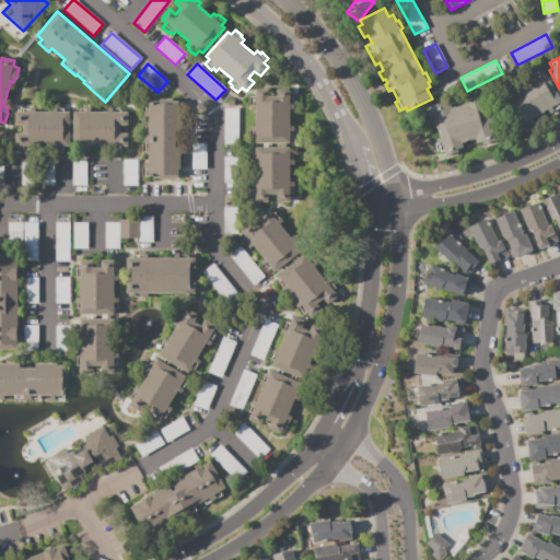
[(515,90),(513,85),(509,88),(509,86),(501,91),(504,96),(499,100),(505,111),(512,106),(516,114),(510,117),(515,128),(521,125),(524,130),(532,126),(531,125),(535,123),(532,118),(547,109),(549,114),(552,112),(553,114),(559,108),(559,106),(558,103),(559,101),(559,98),(545,72),(541,74),(538,69),(531,73),(531,76),(527,78),(529,81),(515,90)]
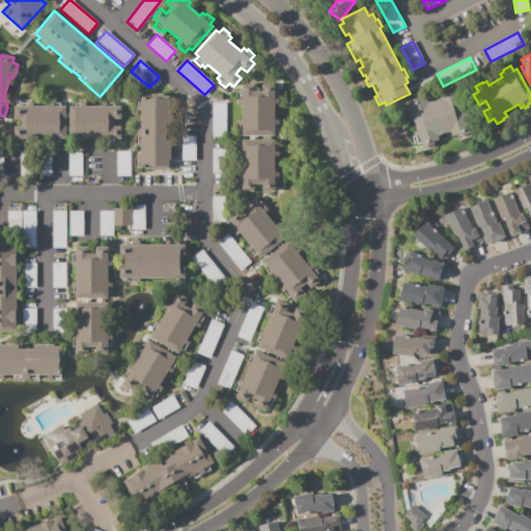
[(244,103),(239,103),(239,99),(236,99),(236,90),(243,90),(243,85),(254,85),(254,92),(262,92),(262,85),(274,85),(274,90),(281,90),(280,99),(279,99),(279,103),(275,103),(275,118),(279,118),(279,122),(281,122),(281,131),(275,131),(275,136),(244,136),(244,132),(238,132),(238,123),(239,123),(239,119),(244,119),(244,103)]
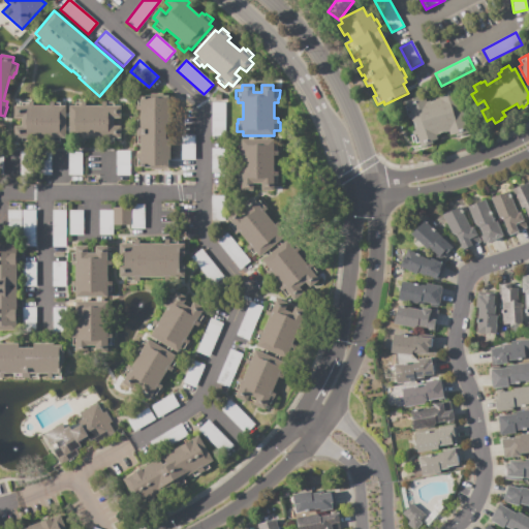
[(403,101),(425,95),(427,101),(431,100),(431,101),(435,100),(435,99),(439,98),(438,95),(460,89),(466,109),(462,110),(463,116),(468,115),(471,126),(467,127),(469,133),(457,137),(456,134),(450,136),(449,132),(444,133),(444,132),(440,133),(440,134),(436,135),(437,139),(432,142),(433,145),(421,148),(418,143),(413,144),(410,135),(413,134),(412,132),(415,131),(414,126),(415,126),(414,122),(412,122),(411,117),(408,118),(407,115),(405,116),(402,106),(404,105),(403,101)]
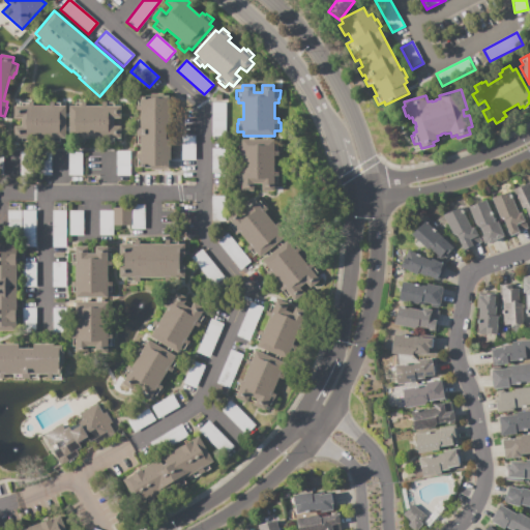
[(137,97),(145,97),(145,95),(150,95),(150,93),(164,93),(164,95),(169,95),(169,168),(164,168),(164,169),(149,169),(149,168),(135,168),(135,157),(136,157),(136,153),(141,153),(141,144),(135,144),(135,120),(141,120),(141,111),(137,111),(137,97)]
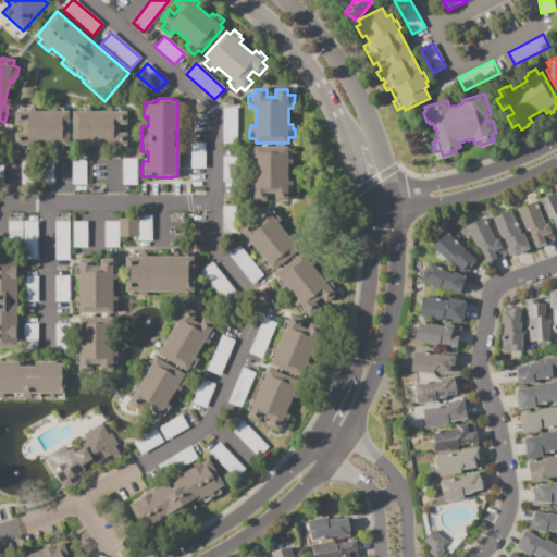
[(35,145),(35,150),(31,150),(31,151),(22,151),(22,146),(16,146),(16,133),(23,133),(23,125),(15,125),(15,113),(21,113),(21,106),(29,106),(31,108),(35,108),(35,112),(51,112),(51,107),(56,107),(56,106),(64,106),(64,112),(69,112),(69,145),(65,145),(65,151),(57,151),(57,149),(52,149),(52,145),(35,145)]
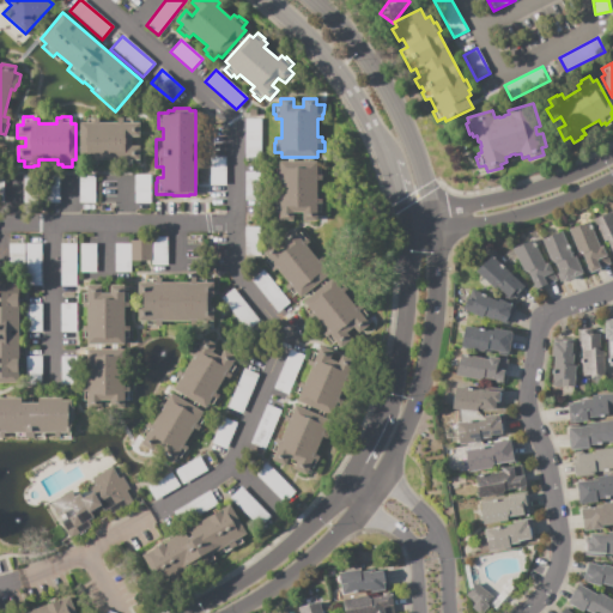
[(119,159),(119,164),(123,164),(123,167),(133,167),(133,159),(140,159),(140,146),(132,146),(132,137),(140,137),(140,123),(133,123),(133,116),(123,116),(123,117),(119,117),(119,123),(101,123),(101,117),(96,117),(96,116),(86,116),(86,123),(82,123),(82,159),(86,159),(86,167),(96,167),(96,164),(101,164),(101,159),(119,159)]
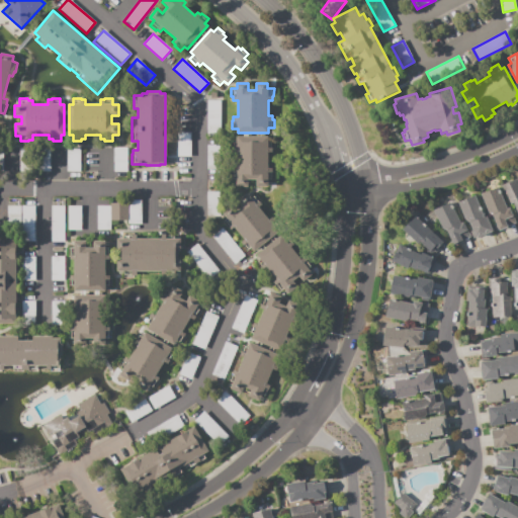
[(206,100),(222,101),(222,137),(206,136),(206,100)]
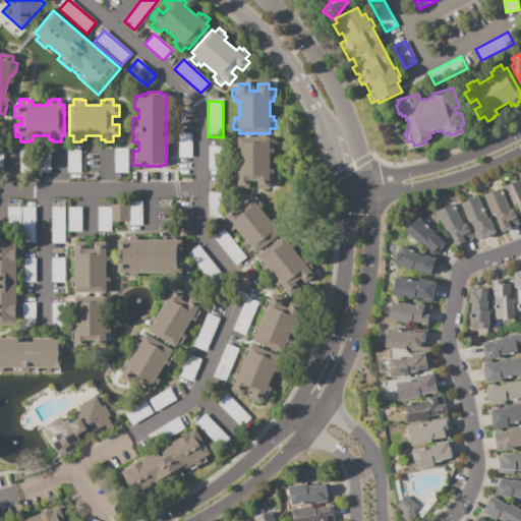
[(192,133),(192,158),(180,158),(180,133),(192,133)]
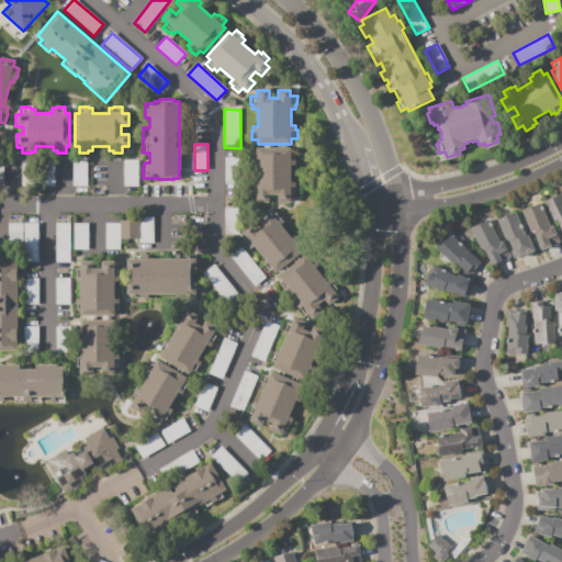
[(257,182),(253,182),(253,187),(250,187),(250,197),(257,197),(257,202),(269,202),(270,194),(278,194),(278,202),(290,202),(290,197),(296,197),(296,188),(295,188),(295,183),(291,183),(291,166),(295,166),(295,161),(298,161),(298,153),(291,153),(291,148),(258,148),(258,153),(251,153),(251,161),(253,161),(253,166),(258,166),(257,182)]
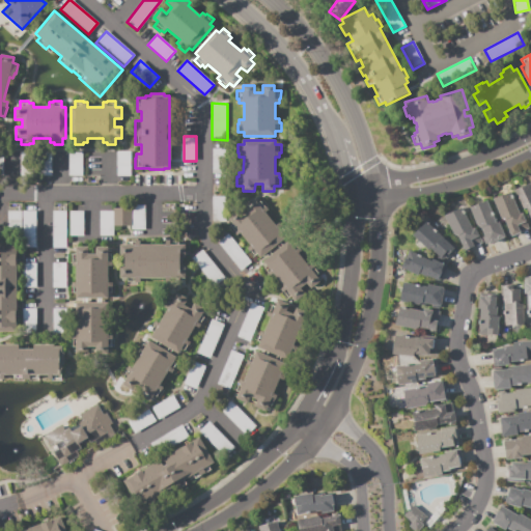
[(213,148),(225,148),(226,173),(213,173),(213,148)]
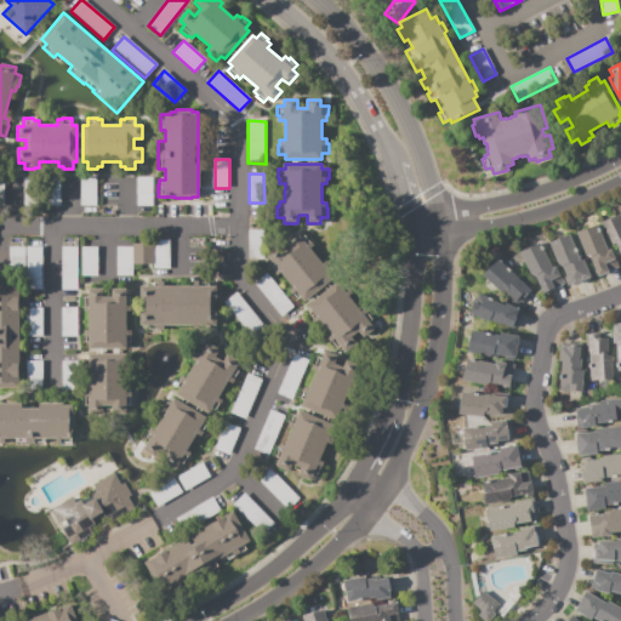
[(23,177),(40,177),(40,206),(23,206),(23,177)]
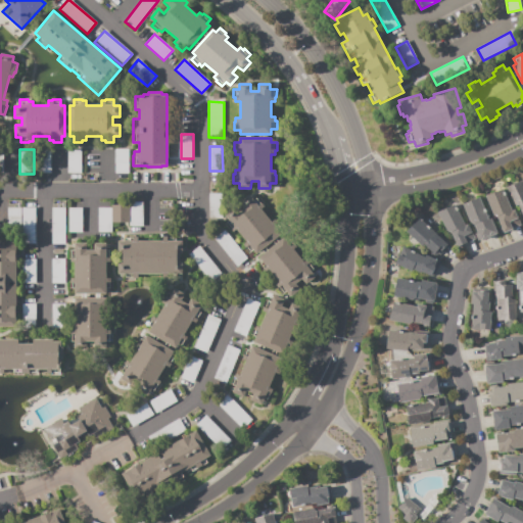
[(51,149),(51,174),(38,174),(38,149),(51,149)]
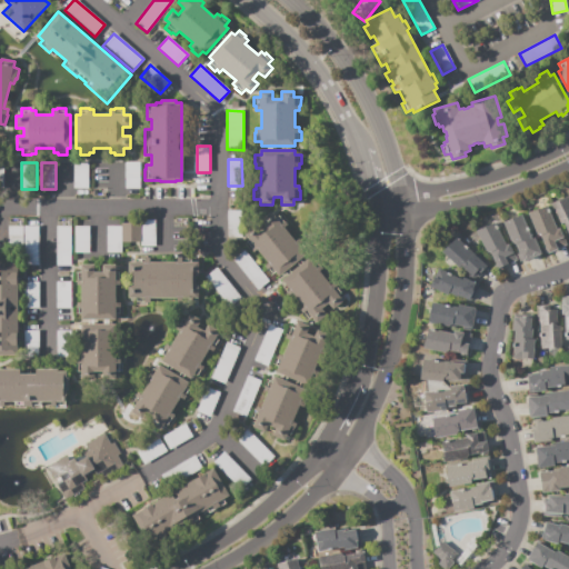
[(125,162),(140,162),(140,189),(126,189),(125,162)]
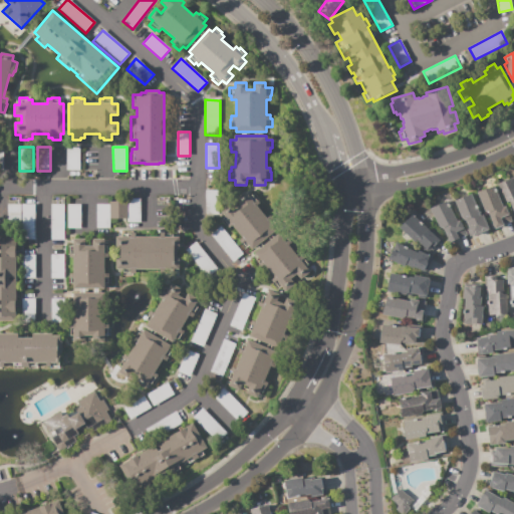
[(66,148),(79,148),(79,171),(66,171),(66,148)]
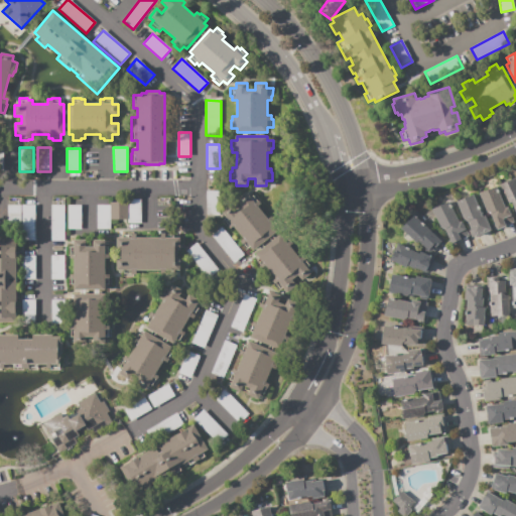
[(501,184),(515,176),(515,211),(512,204),(510,204),(501,184)]
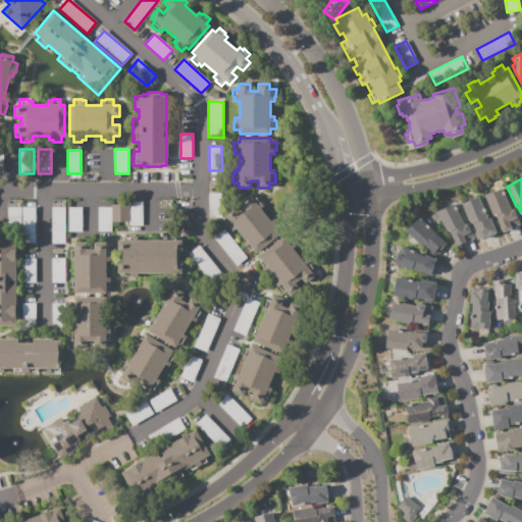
[(485,195),(503,188),(512,210),(514,209),(520,224),(501,232),(498,226),(501,225),(497,215),(493,216),(485,195)]
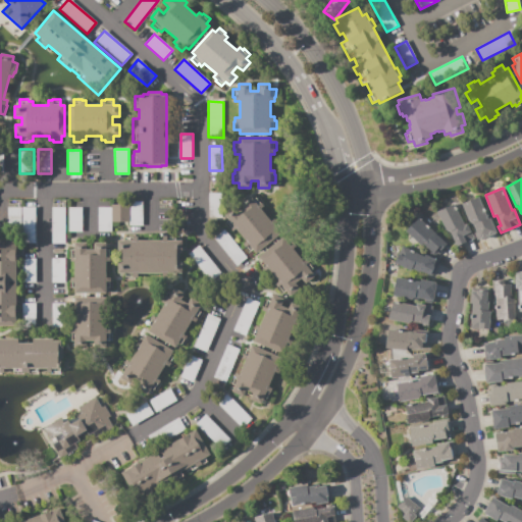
[(208,193),(221,193),(221,218),(208,218),(208,193)]
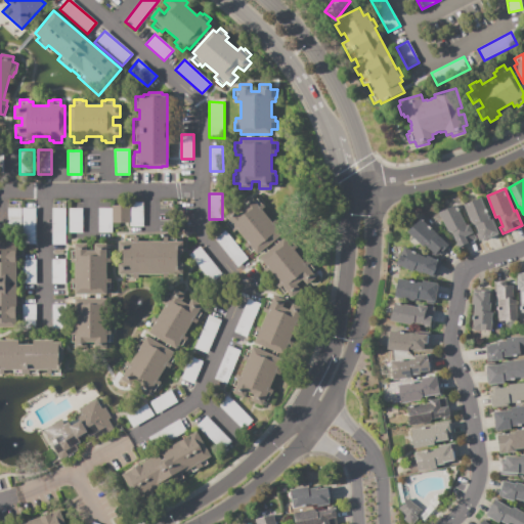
[(237,229),(233,232),(231,229),(230,230),(224,223),(229,220),(226,215),(234,208),(238,213),(246,209),(241,203),(250,195),(253,200),(258,195),(263,203),(262,204),(264,207),(261,209),(271,221),(274,219),(277,222),(278,221),(284,227),(278,231),(281,234),(258,254),(255,251),(251,255),(246,248),(247,247),(244,244),(248,242),(237,229)]
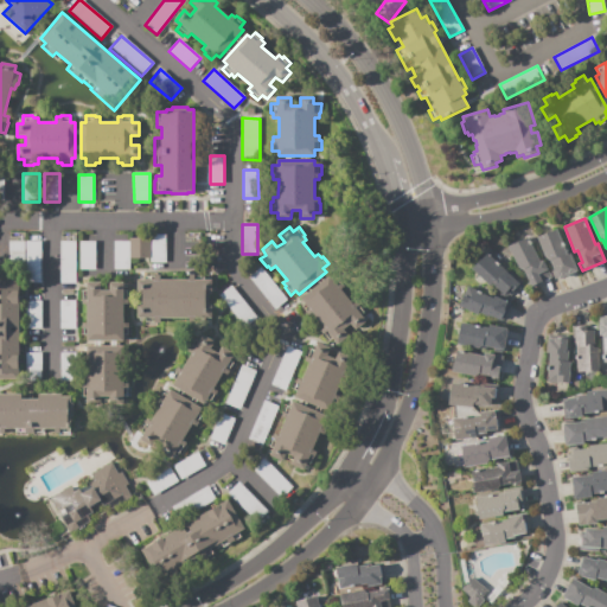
[(537,237),(557,228),(568,254),(570,253),(579,272),(558,279),(557,278),(555,279),(551,272),(555,270),(551,261),(548,263),(537,237)]
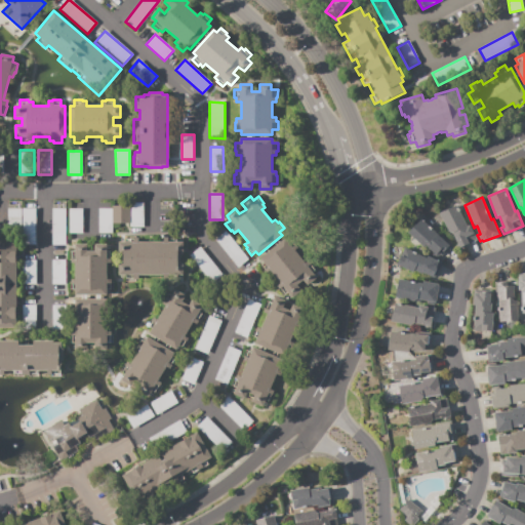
[(130,224),(130,205),(130,203),(144,203),(144,227),(130,227),(130,224)]
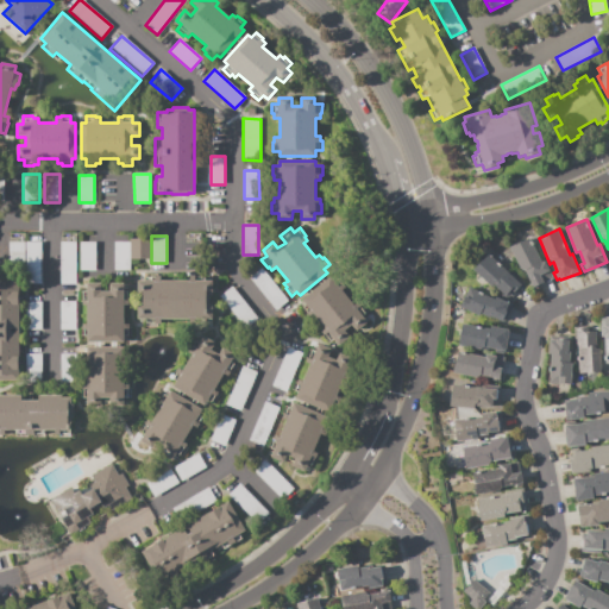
[(130,242),(130,259),(151,259),(151,238),(130,238),(130,242)]
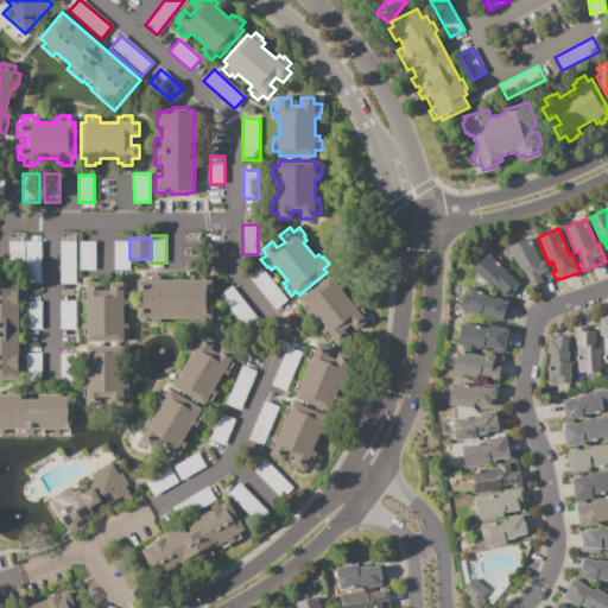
[(508,247),(517,242),(517,244),(529,238),(542,263),(544,260),(553,277),(533,287),(523,268),(521,270),(508,247)]
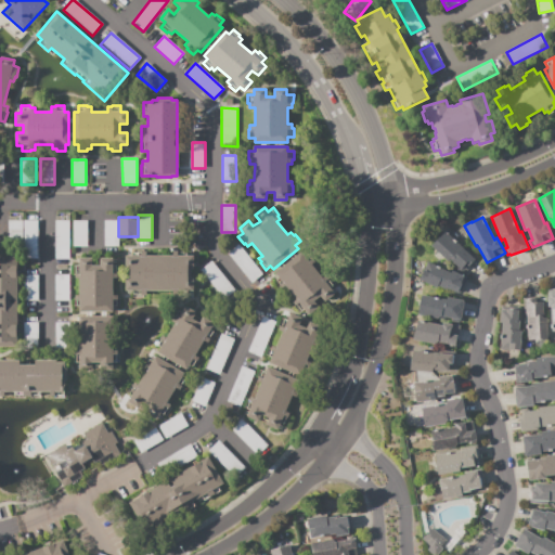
[(8,220),(23,220),(23,252),(8,252),(8,220)]
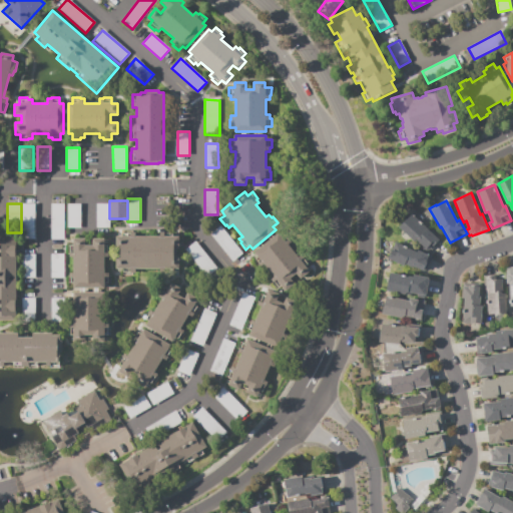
[(21,203),(21,232),(21,239),(35,239),(35,203),(21,203)]
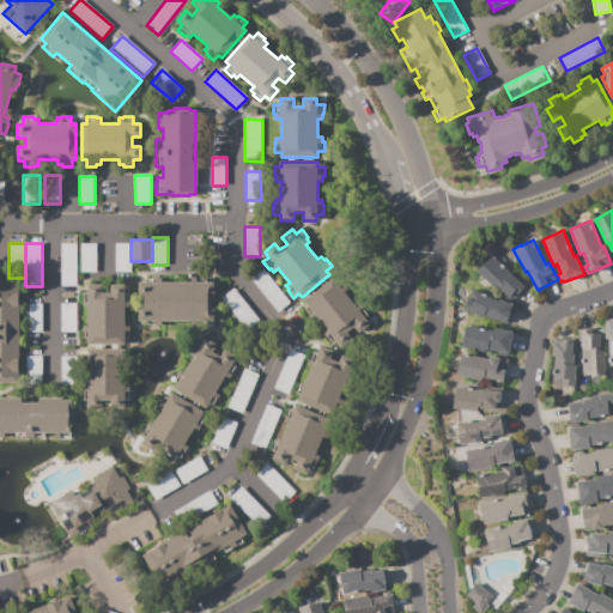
[(115,243),(131,243),(131,261),(131,272),(115,272),(115,243)]
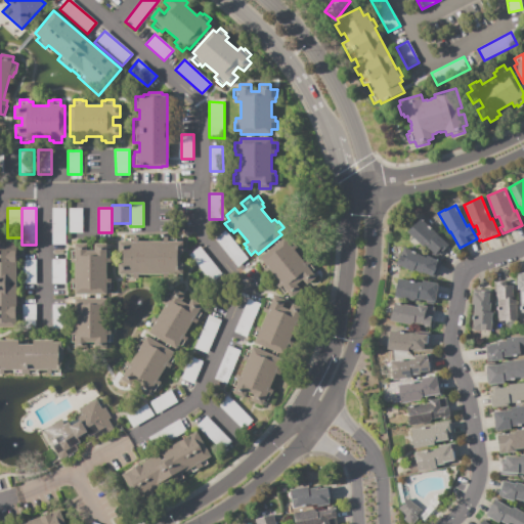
[(52,209),(66,209),(66,241),(52,241),(52,209)]
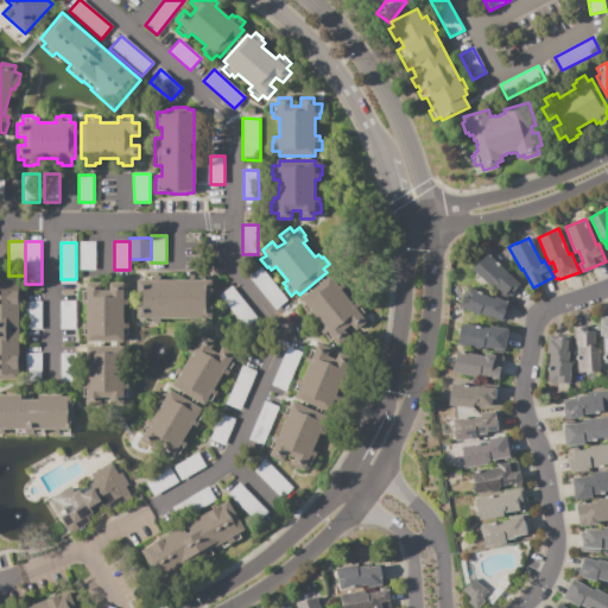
[(80,242),(95,242),(95,271),(80,271),(80,242)]
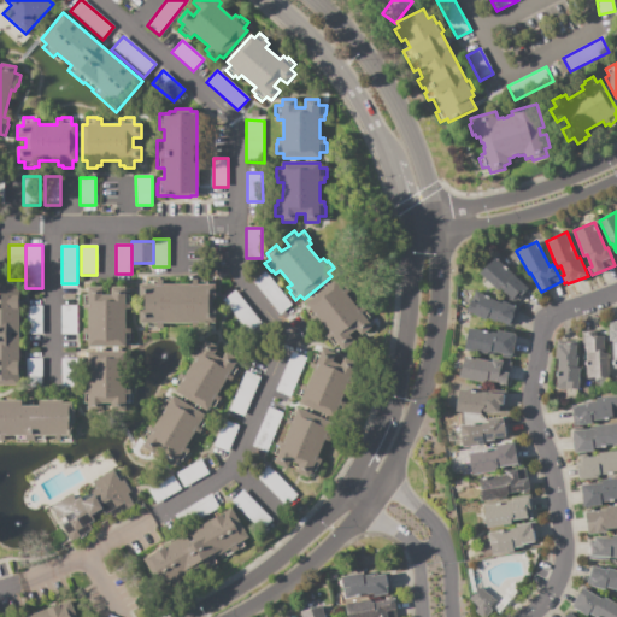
[(495,258),(515,276),(518,274),(533,287),(519,301),(517,300),(515,301),(500,288),(497,292),(480,275),(495,258)]
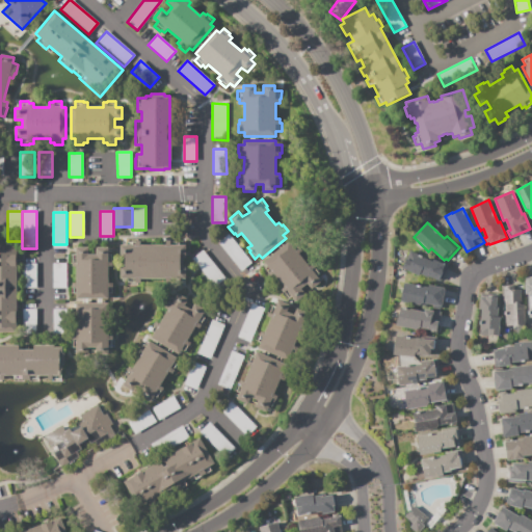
[(218,243),(230,234),(253,262),(241,271),(218,243)]
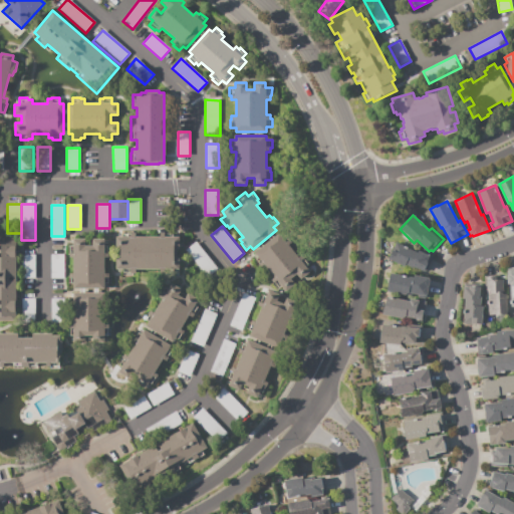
[(180,269),(175,269),(175,274),(165,274),(165,273),(161,273),(161,269),(137,269),(137,273),(132,273),(132,274),(122,275),(122,269),(117,270),(116,257),(119,257),(119,249),(116,249),(116,237),(121,237),(121,232),(131,232),(131,233),(136,233),(136,237),(160,236),(160,233),(165,233),(165,231),(174,231),(174,236),(179,236),(179,248),(177,248),(177,257),(179,257),(180,269)]
